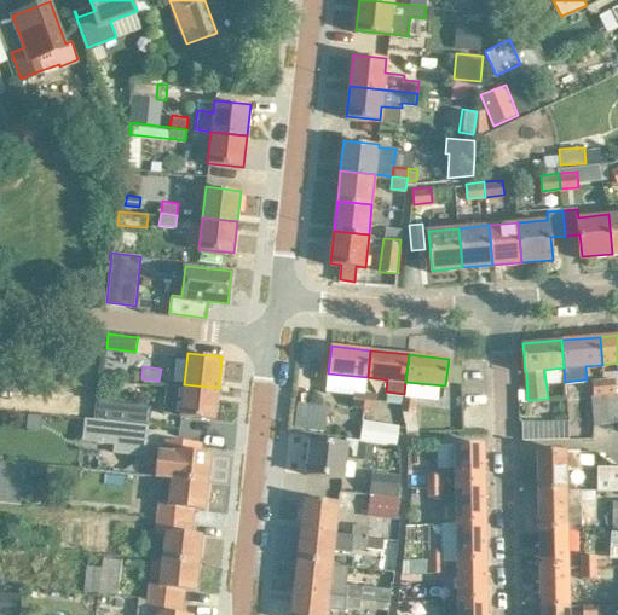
[(617,376),(604,377),(605,392),(617,390),(617,376)]
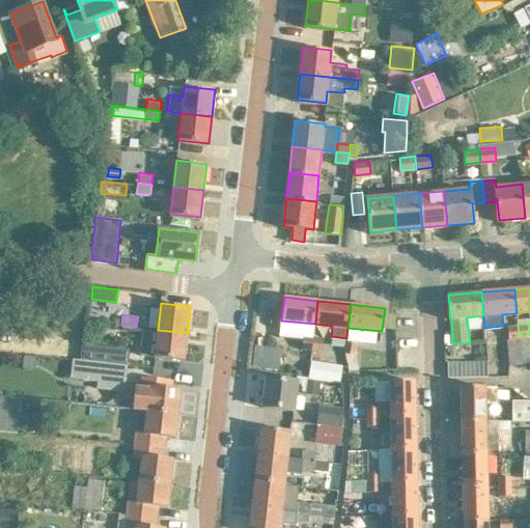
[(508,325),(509,337),(519,336),(518,324),(508,325)]
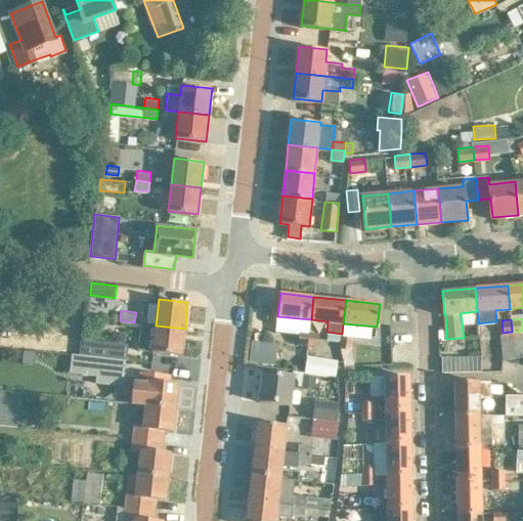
[(133,333),(134,322),(120,320),(119,331),(133,333)]
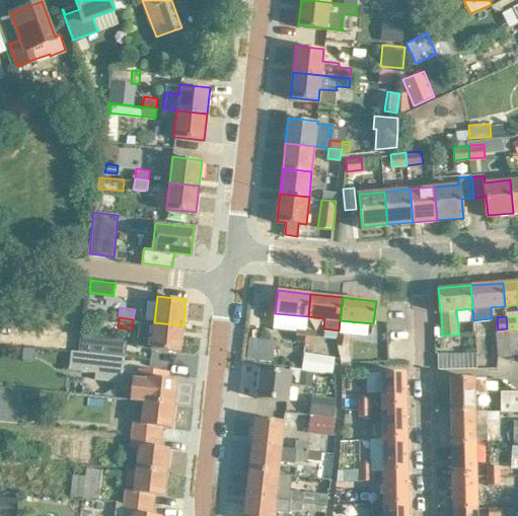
[(183,325),(154,322),(151,348),(160,349),(180,352),(183,325)]
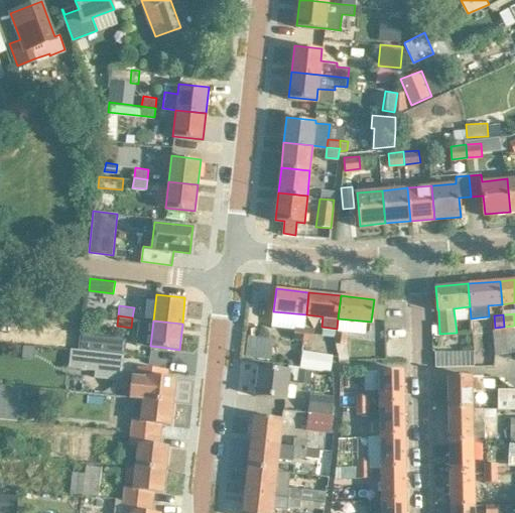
[(293,338),(303,339),(304,326),(295,325),(293,338)]
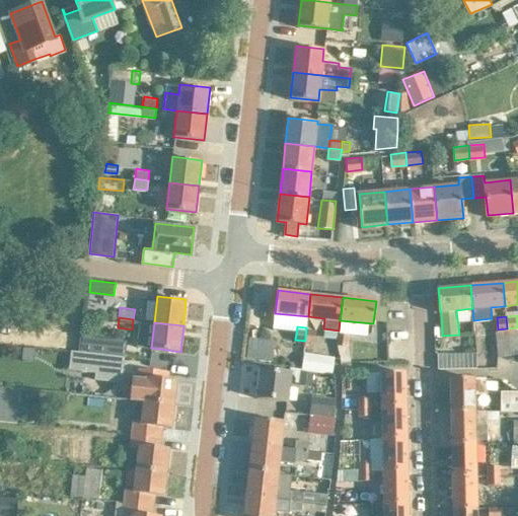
[(306,327),(305,341),(315,342),(316,328),(306,327)]
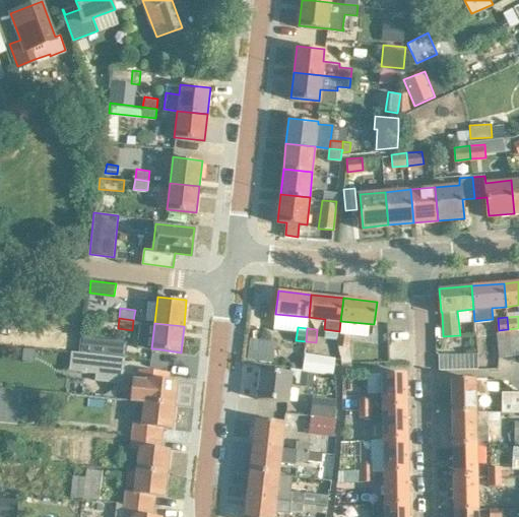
[(518,328),(508,329),(511,354),(518,353),(518,328)]
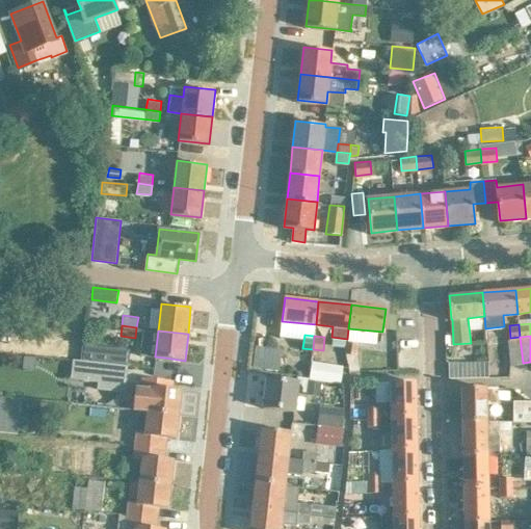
[(520,337),(510,338),(508,339),(511,365),(523,363),(520,337)]
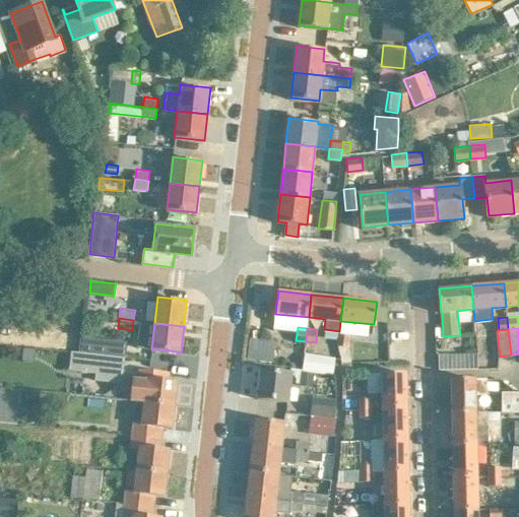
[(337,344),(349,346),(350,334),(339,332),(337,344)]
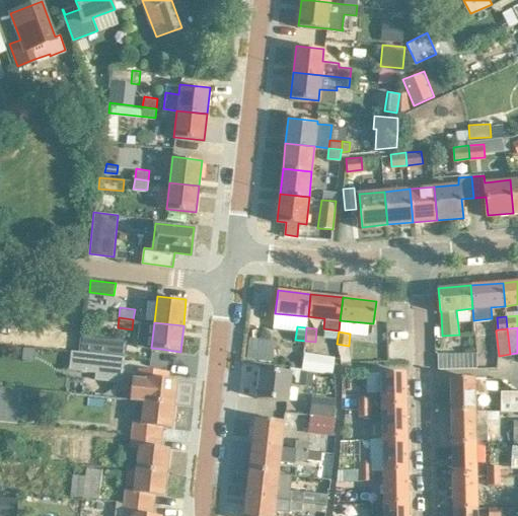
[(275,362),(279,340),(250,335),(246,357),(275,362)]
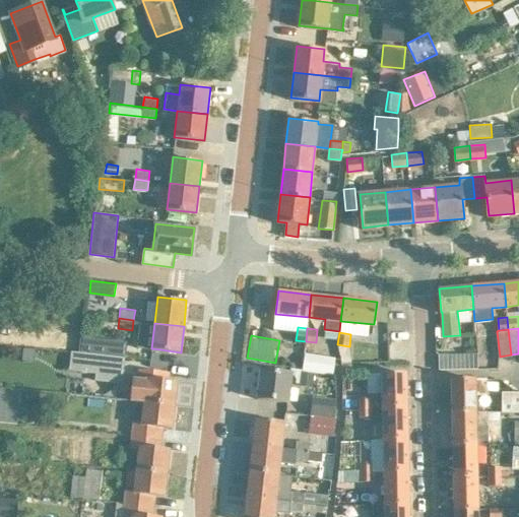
[(92,338),(91,352),(102,353),(126,357),(127,342),(103,339),(92,338)]
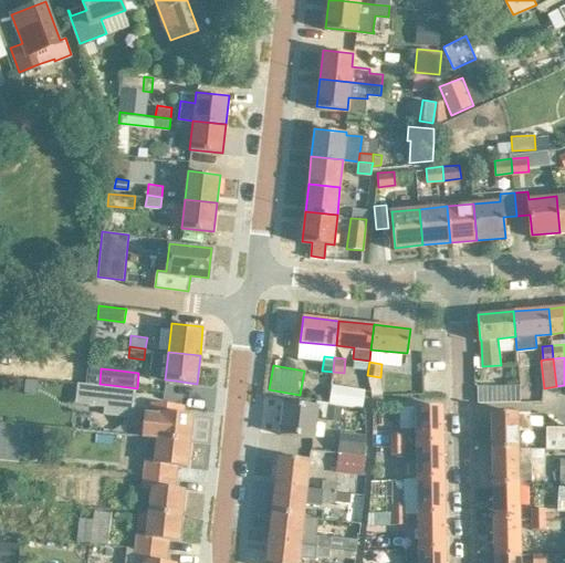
[(111,385),(93,383),(91,403),(104,404),(105,397),(135,400),(137,388),(111,385)]
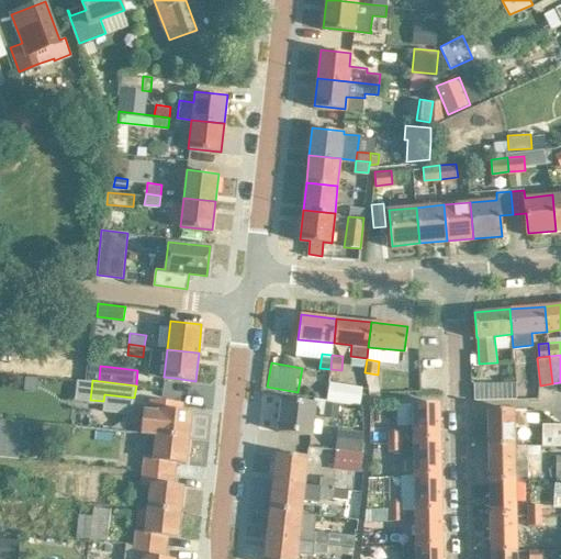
[(327,400),(360,404),(363,386),(329,380),(327,400)]
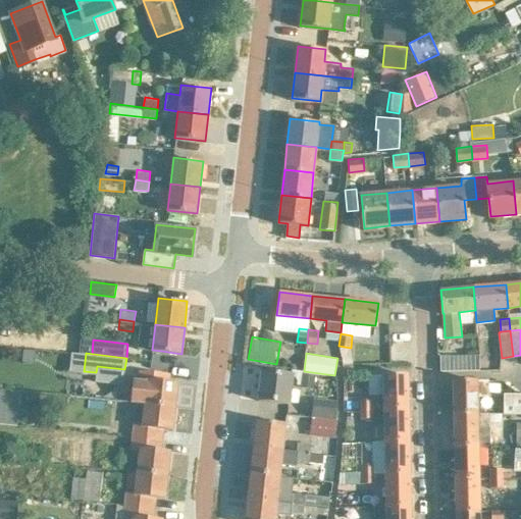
[(479,355),(441,356),(441,370),(458,370),(480,369),(479,355)]
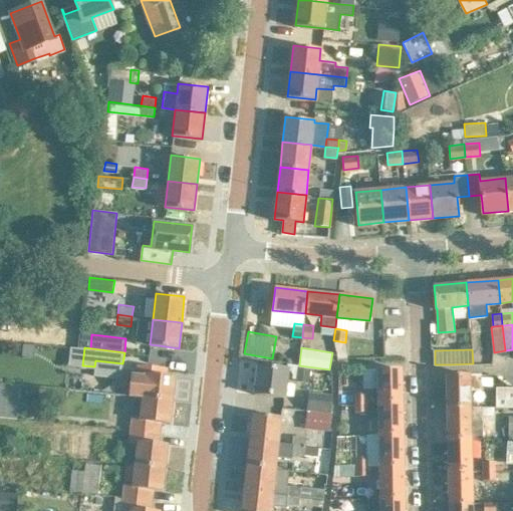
[(129,396),(143,397),(143,396),(173,400),(176,375),(166,374),(167,366),(138,363),(137,372),(131,372),(129,396)]
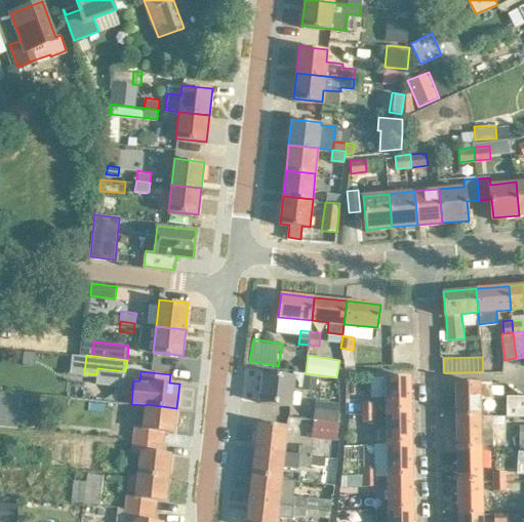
[(260,401),(290,405),(298,405),(299,394),(291,393),(293,376),(264,372),(260,401)]
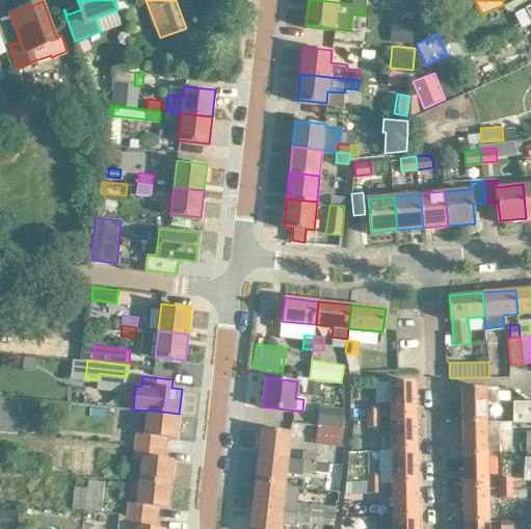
[(392,381),(392,415),(416,414),(415,380),(392,381)]
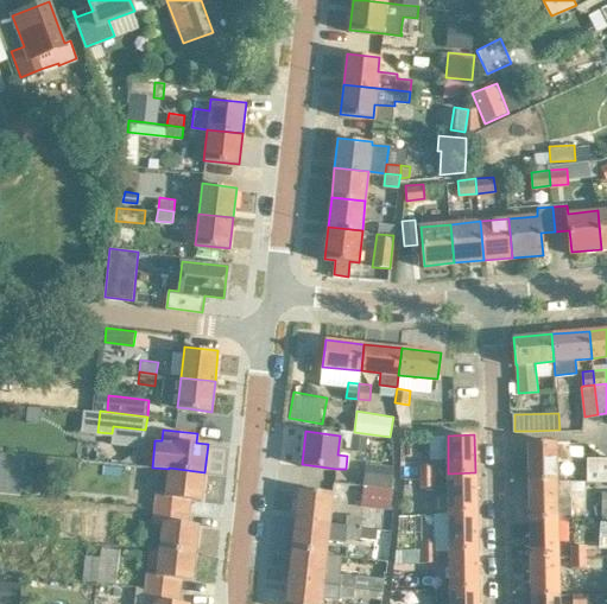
[(529,442),(529,479),(556,478),(556,461),(570,461),(569,442),(552,442),(529,442)]
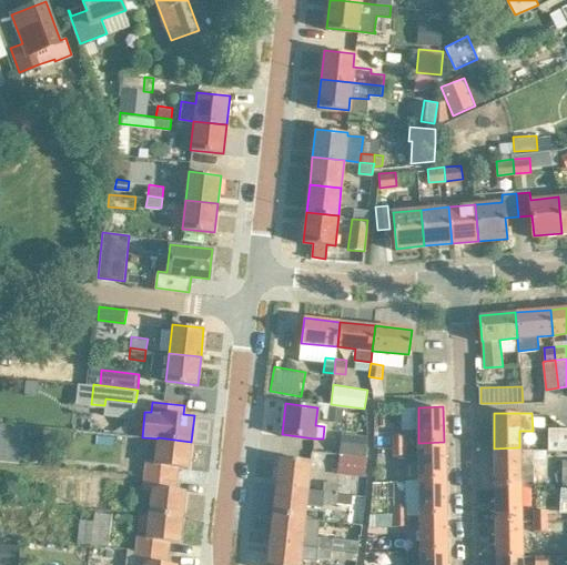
[(548,450),(563,450),(566,450),(566,426),(548,426),(548,450)]
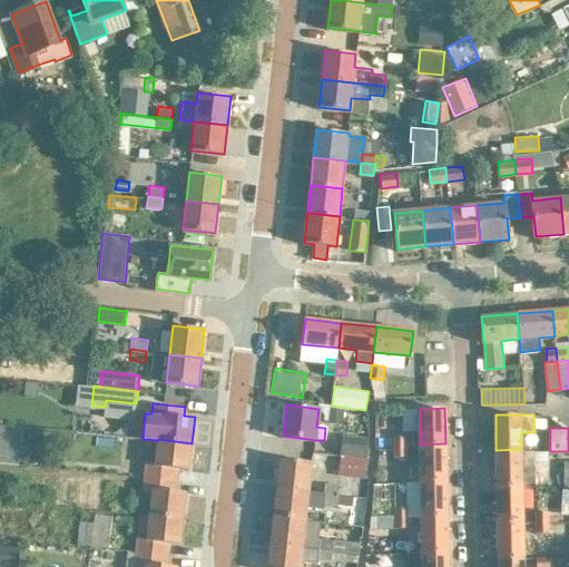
[(343,433),(341,452),(366,456),(370,436),(343,433)]
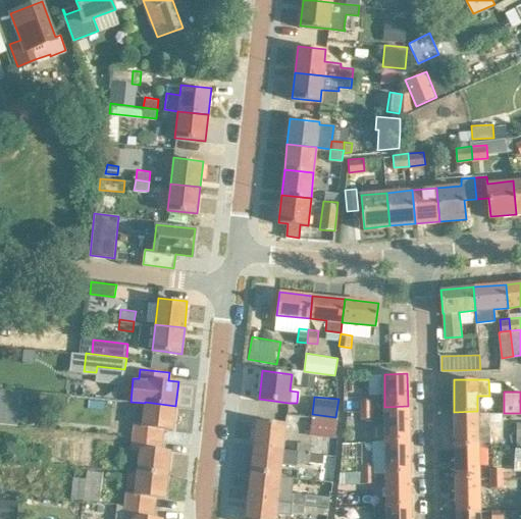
[(0,422),(15,424),(18,424),(20,400),(0,398),(0,422)]
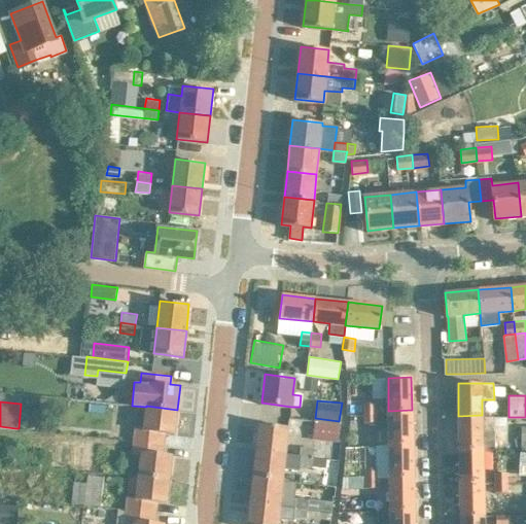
[(364,402),(364,411),(377,411),(377,402),(364,402)]
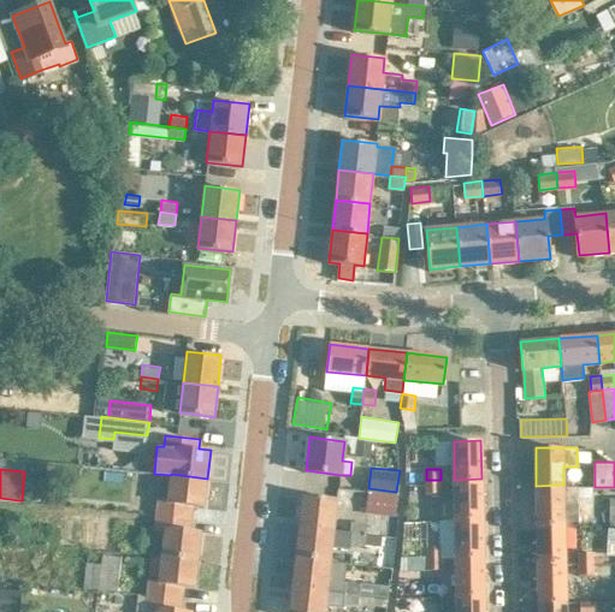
[(171,474),(171,475),(169,498),(159,497),(158,511),(191,515),(193,505),(205,506),(207,479),(171,474)]
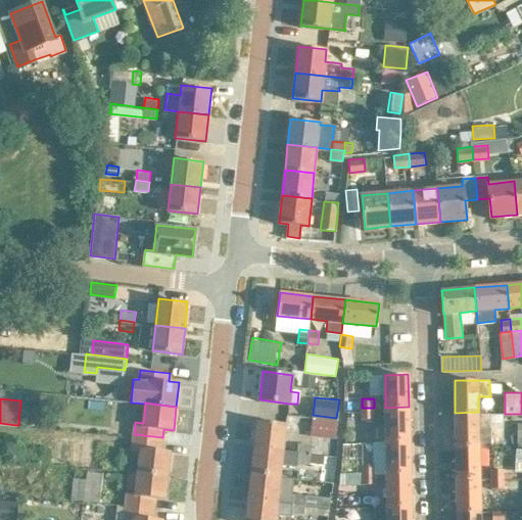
[(379,441),(386,441),(386,440),(410,440),(409,407),(385,408),(386,422),(378,425),(379,441)]
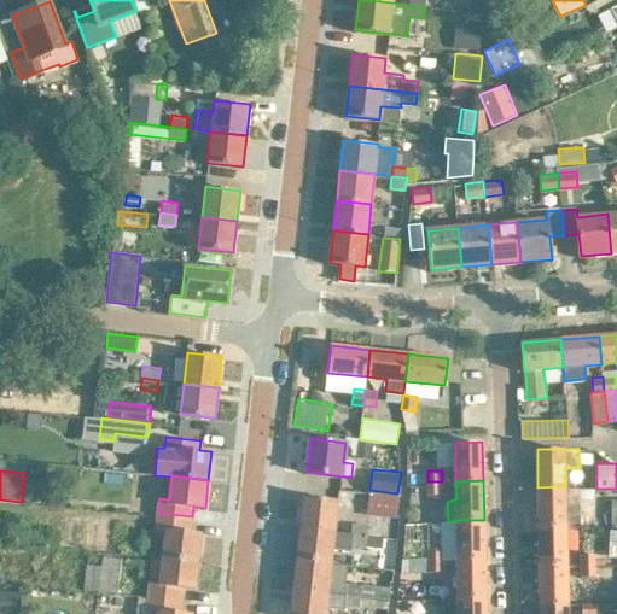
[(442,481),(428,481),(429,493),(442,493),(442,481)]
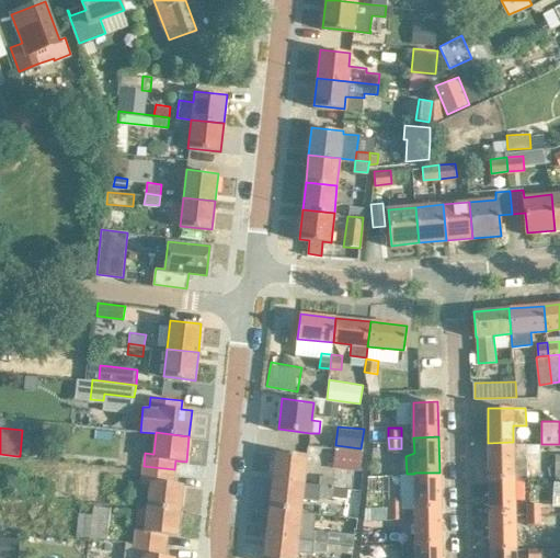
[(489,479),(514,479),(527,478),(526,453),(526,444),(526,443),(513,444),(513,442),(488,443),(489,479)]
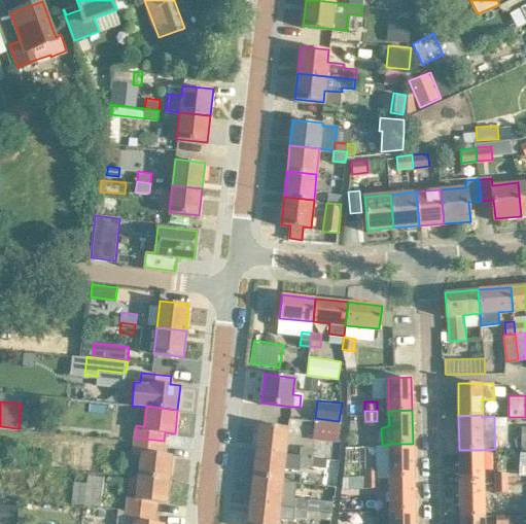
[(506,425),(506,416),(494,417),(494,425),(506,425)]
